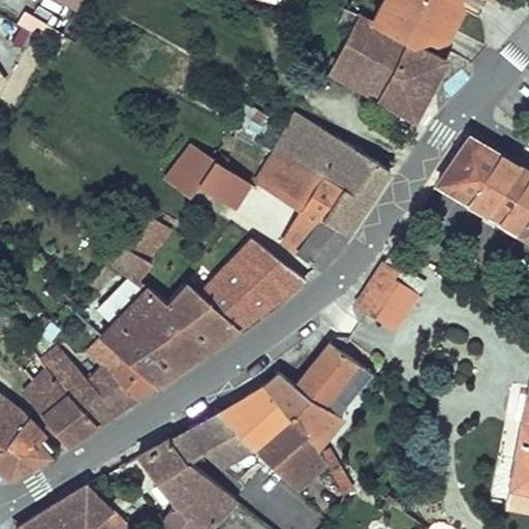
[(58,0),(76,10),(82,0),(58,0)]
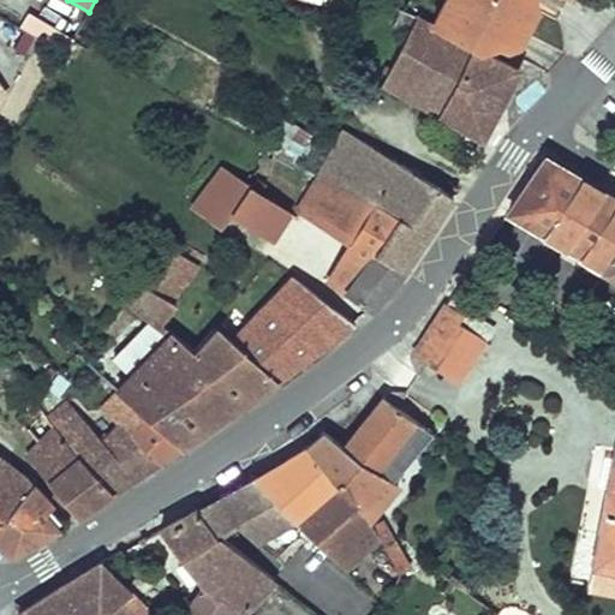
[(500,0),(443,0),(430,29),(472,51),(482,55),(488,43),(495,31),(497,27),(496,23),(496,17),(497,10),(500,1),(500,0)]
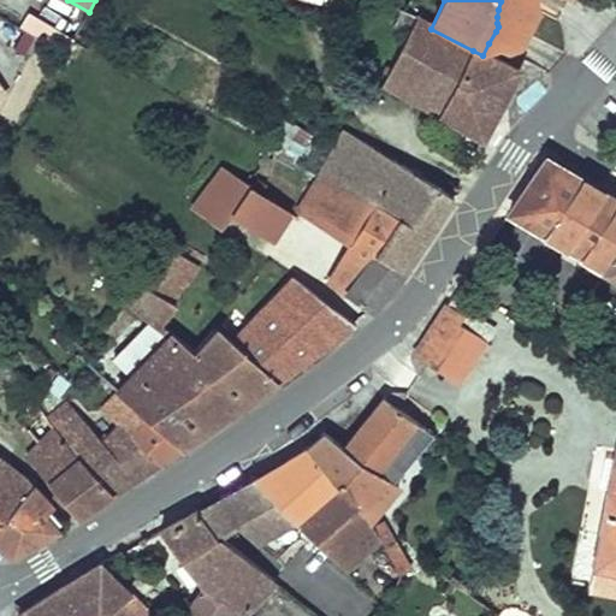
[(496,31),(489,43),(508,54),(531,9),(513,0),(501,0),(501,1),(498,10),(497,17),(497,23),(498,27),(496,31)]
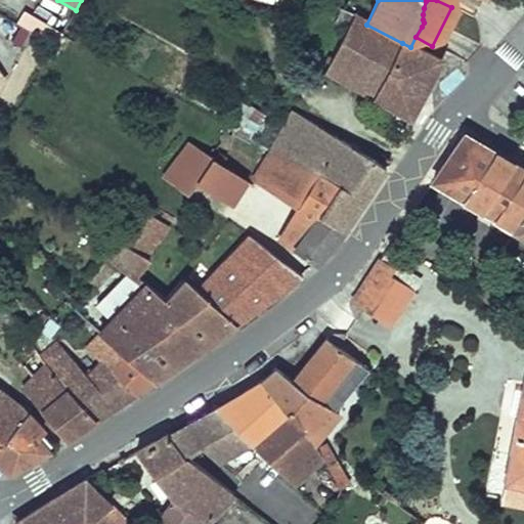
[(62,32),(24,9),(16,23),(55,45),(62,32)]
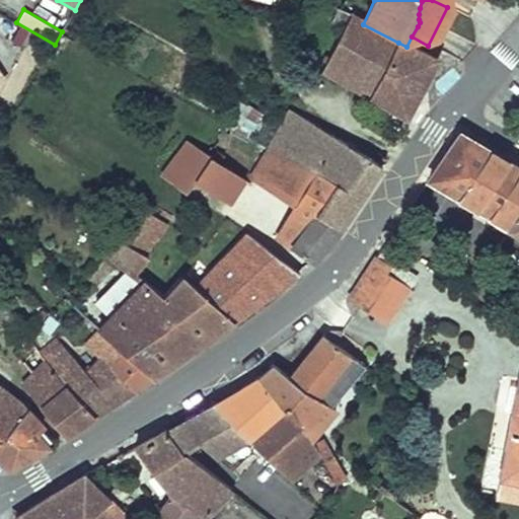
[(351,18),(340,12),(338,15),(337,15),(331,25),(343,31),(351,18)]
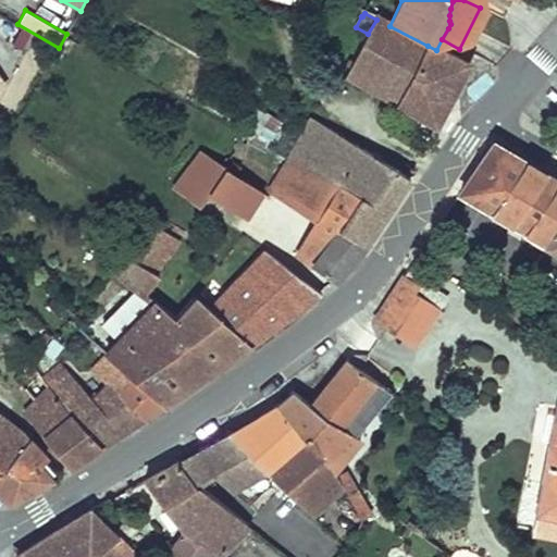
[(353,65),(347,76),(397,106),(428,46),(390,26),(376,20),(368,34),(366,39),(360,51),(353,65)]
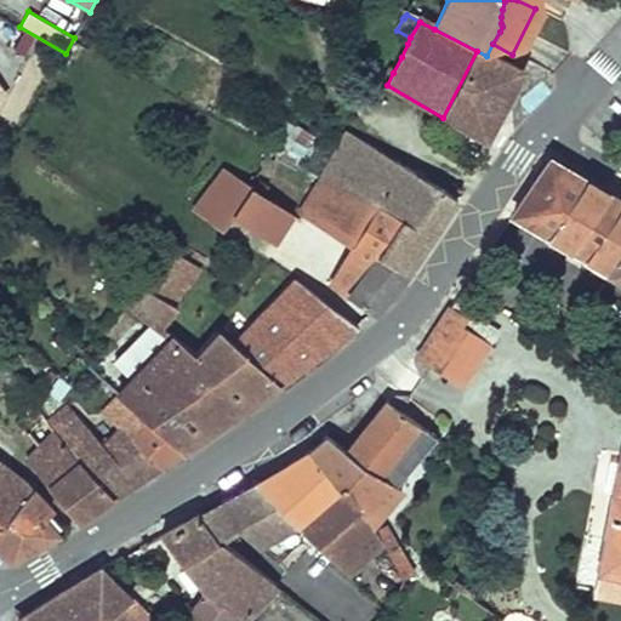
[(382,46),(402,57),(408,44),(389,34),(382,46)]
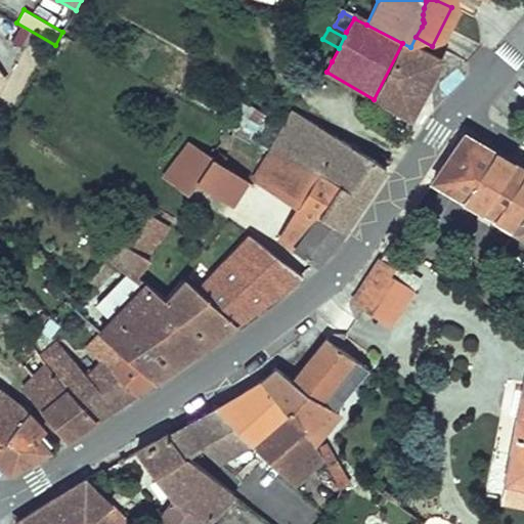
[(297,44),(332,61),(339,48),(322,39),(321,42),(302,33),(297,44)]
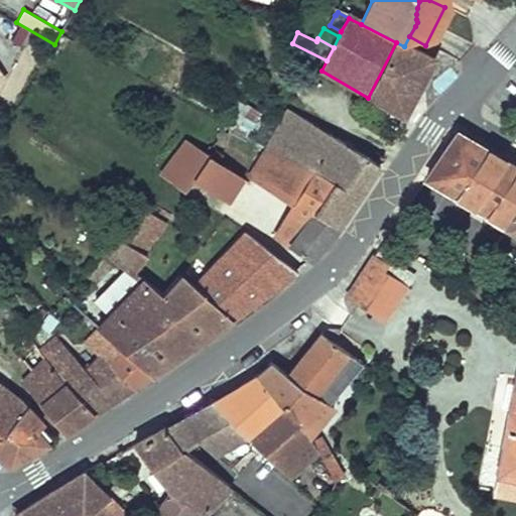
[(73,40),(61,34),(53,47),(65,54),(73,40)]
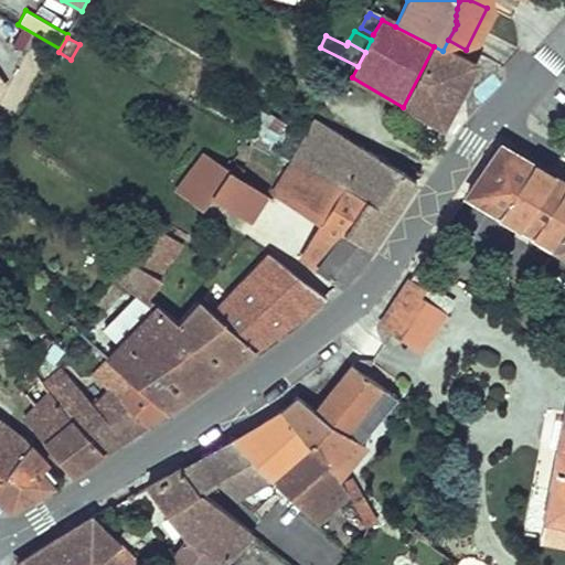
[(434,46),(403,107),(443,129),(475,67),(443,51),(434,46)]
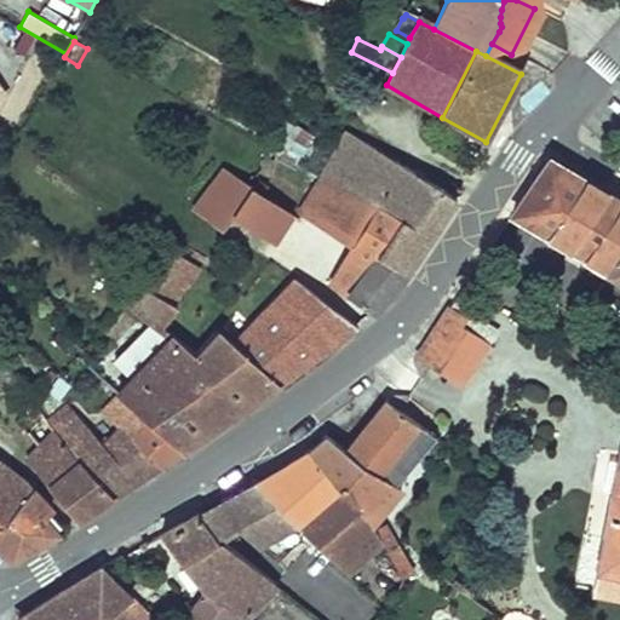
[(297,166),(314,139),(285,124),(268,150),(297,166)]
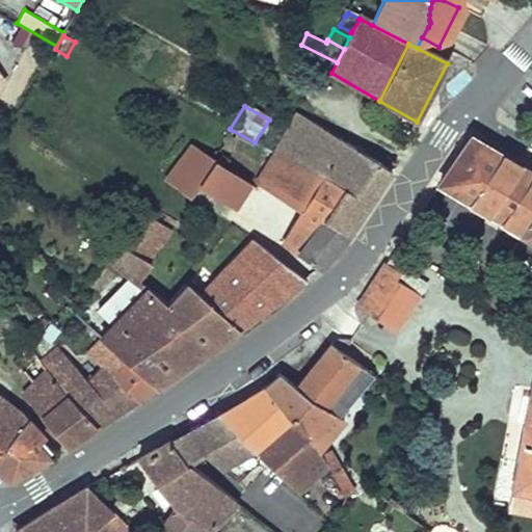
[(298,115),(275,155),(344,189),(326,220),(350,234),(392,171),(298,115)]
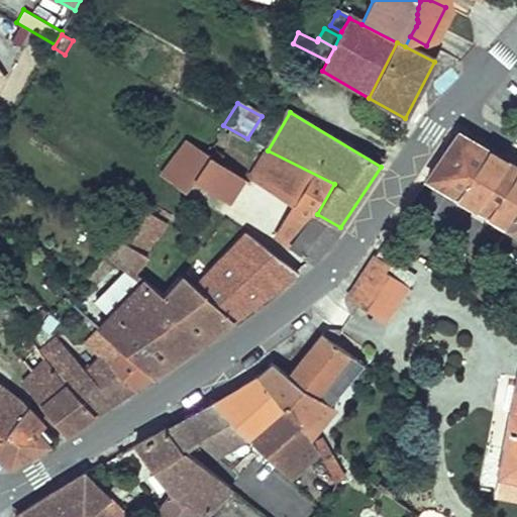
[(221,130),(218,136),(224,140),(228,134),(221,130)]
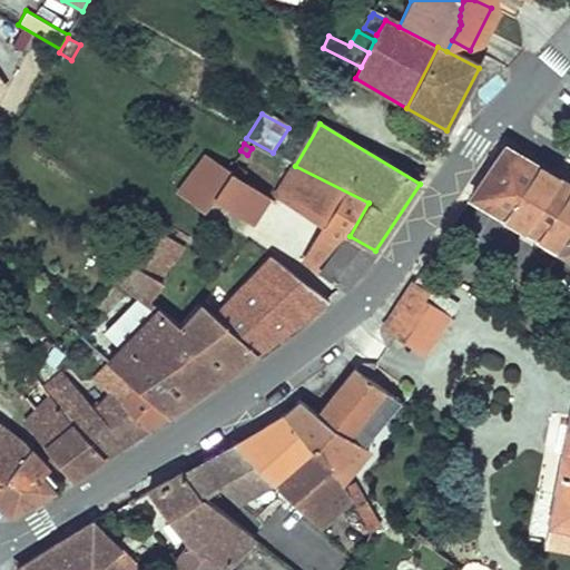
[(508,146),(474,196),(532,231),(566,180),(508,146)]
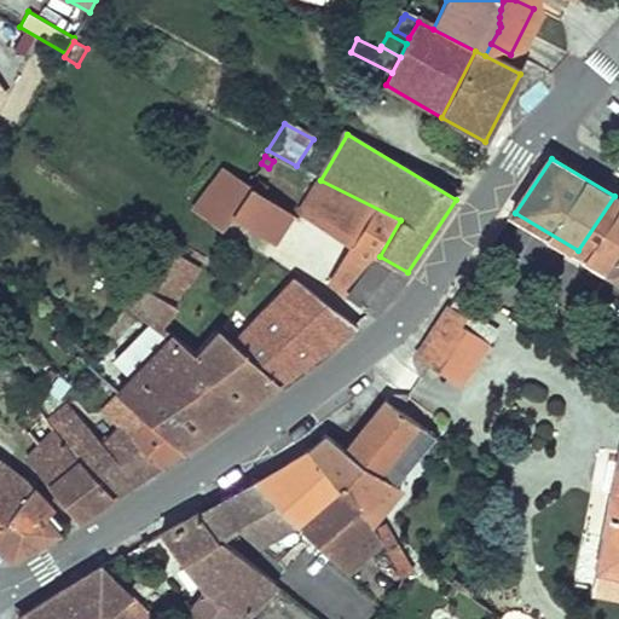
[(207,195),(236,214),(276,243),(291,217),(262,197),(268,186),(255,178),(248,189),(223,171),(207,195)]
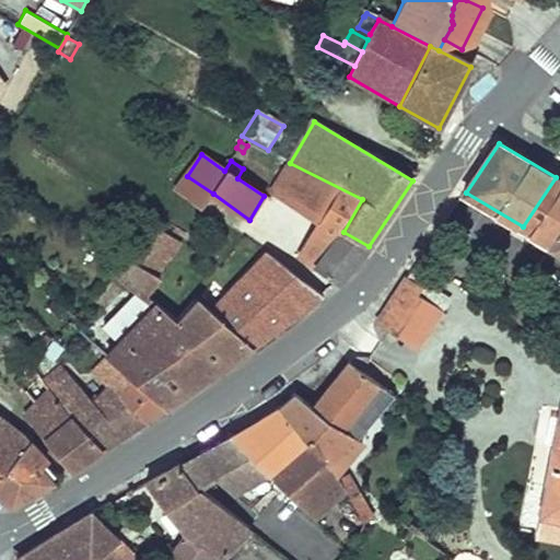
[(362,199),(290,163),(282,177),(300,188),(292,205),(318,223),(298,256),(304,261),(335,283),(353,269),(369,246),(343,232),(362,199)]
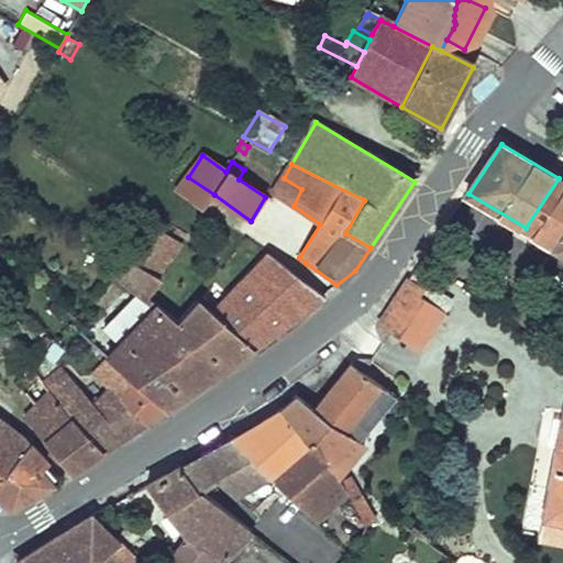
[(206,208),(214,195),(188,177),(179,189),(206,208)]
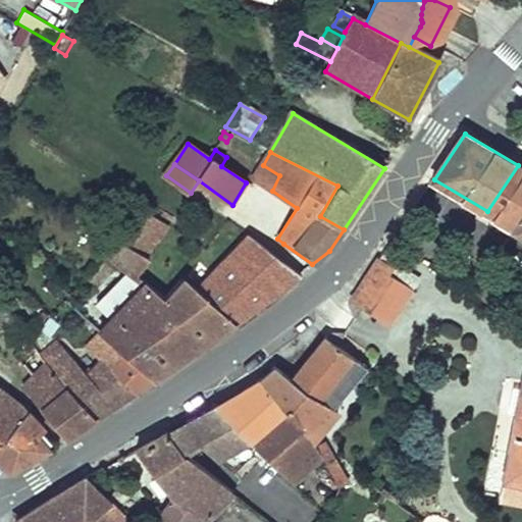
[(521,167),(518,165),(487,211),(496,217),(493,221),(494,221),(514,233),(517,228),(521,219),(521,167)]
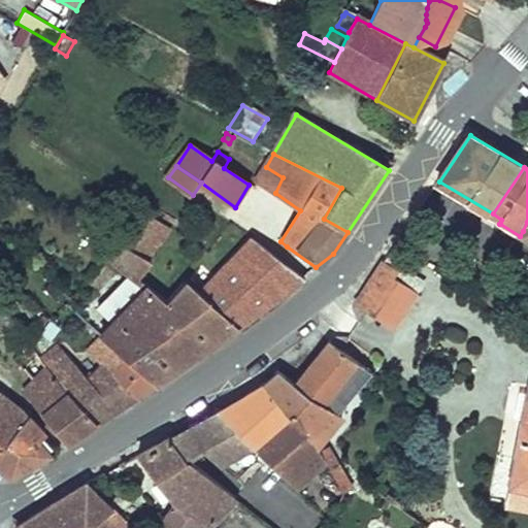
[(139,208),(117,241),(147,259),(170,230),(139,208)]
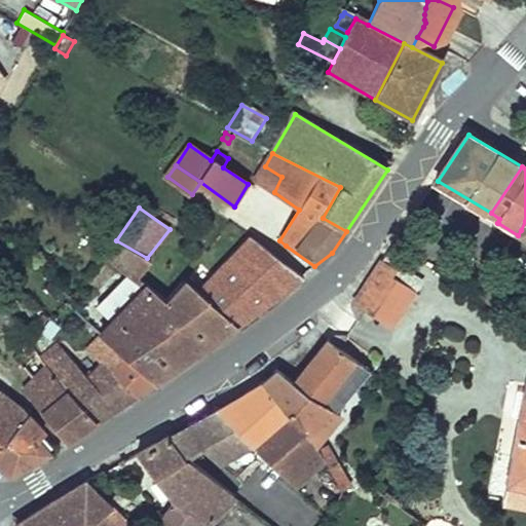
[(253,239),(199,293),(235,326),(302,276),(253,239)]
